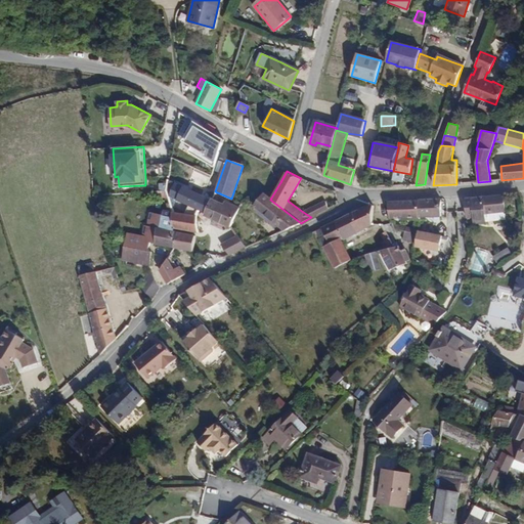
[(287,171),(285,171),(274,175),(280,182),(287,171)]
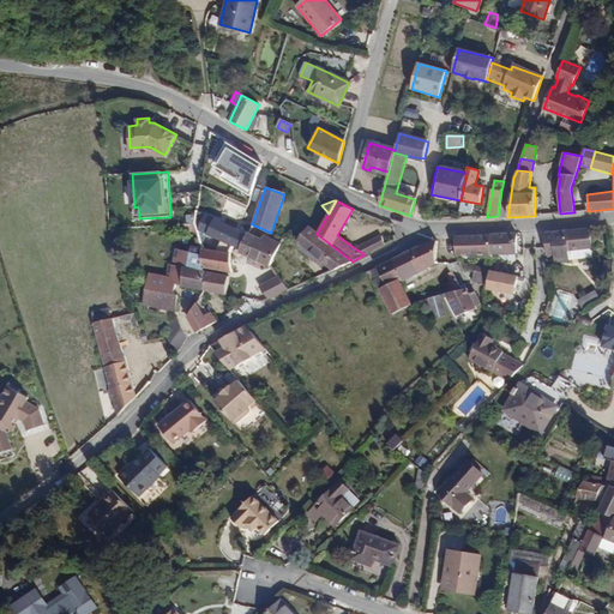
[(198,206),(170,208),(170,217),(172,226),(197,223),(197,215),(198,211),(198,206)]
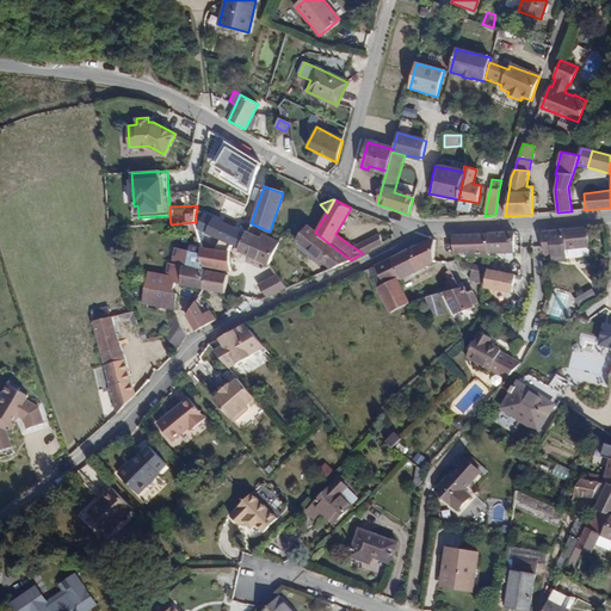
[(247,233),(197,210),(196,214),(196,222),(202,247),(203,266),(229,271),(230,271),(230,251),(233,245),(240,248),(240,251),(252,257),(267,264),(270,265),(281,242),(279,241),(276,240),(264,235),(261,240),(247,233)]
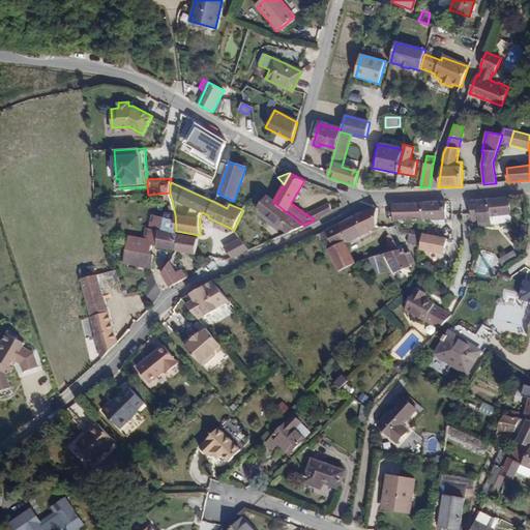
[(273,202),(274,200),(269,196),(259,208),(289,233),(304,226),(273,202)]
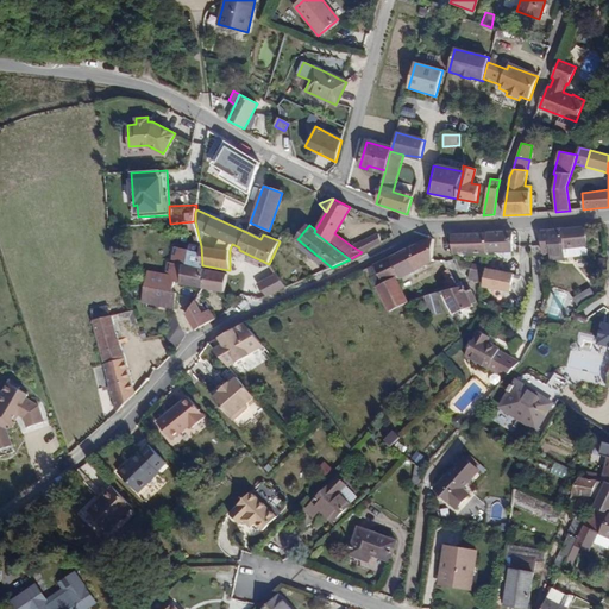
[(249,226),(246,232),(261,239),(263,234),(264,232),(249,226)]
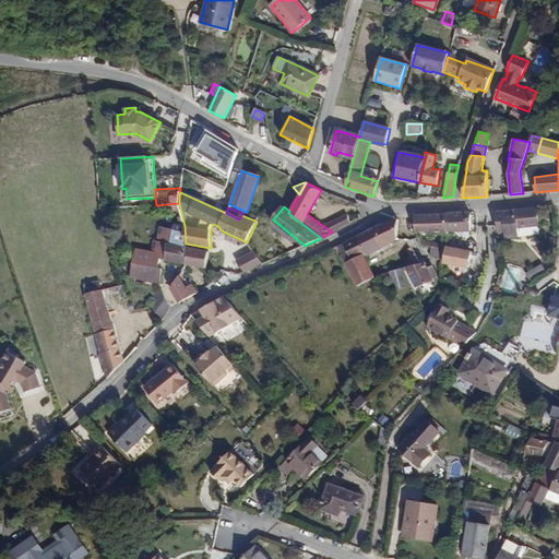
[(503,212),(499,212),(499,233),(504,233),(504,238),(518,237),(518,229),(539,227),(538,207),(503,211),(503,212)]
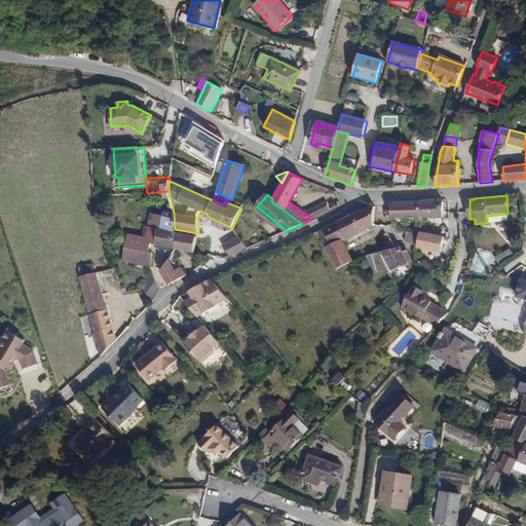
[(441,217),(442,200),(420,201),(420,218),(421,217),(441,217)]
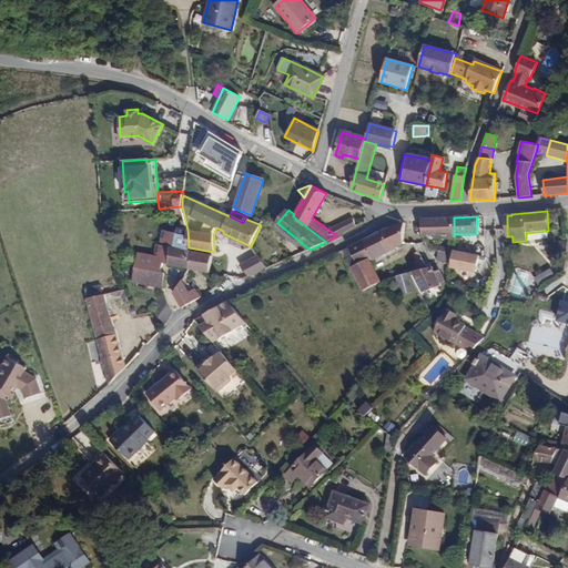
[(454,235),(454,217),(421,220),(423,236),(454,235)]
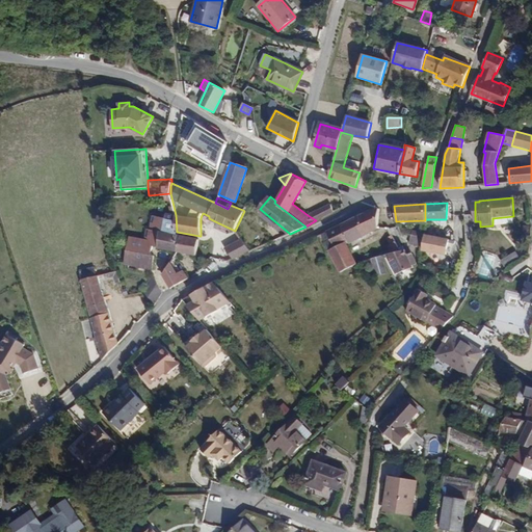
[(329,205),(308,215),(316,220),(333,212),(329,205)]
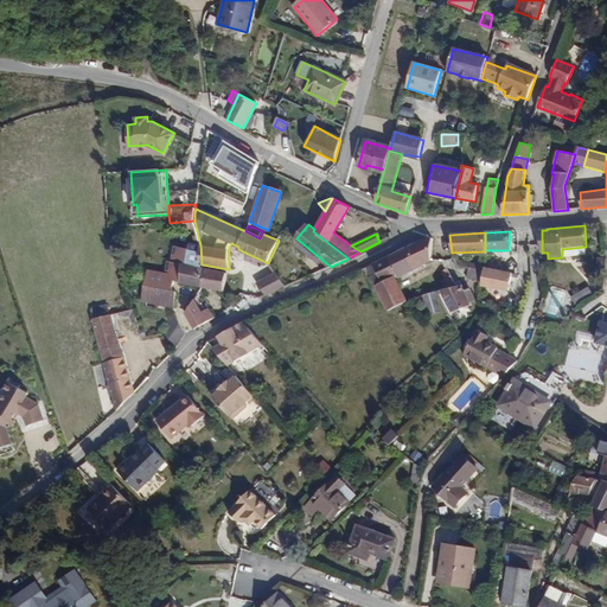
[(398,278),(430,260),(432,236),(388,256),(396,275),(398,278)]
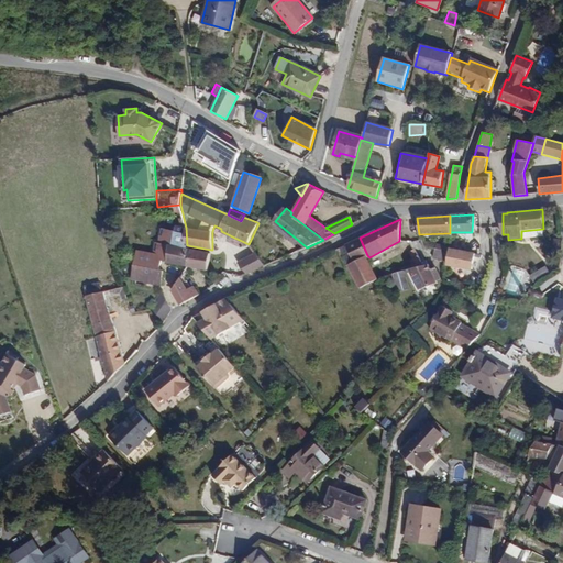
[(187,245),(186,228),(177,227),(176,230),(163,228),(159,243),(156,243),(154,255),(139,253),(134,280),(163,286),(165,272),(162,272),(163,262),(187,265),(187,249),(187,245)]
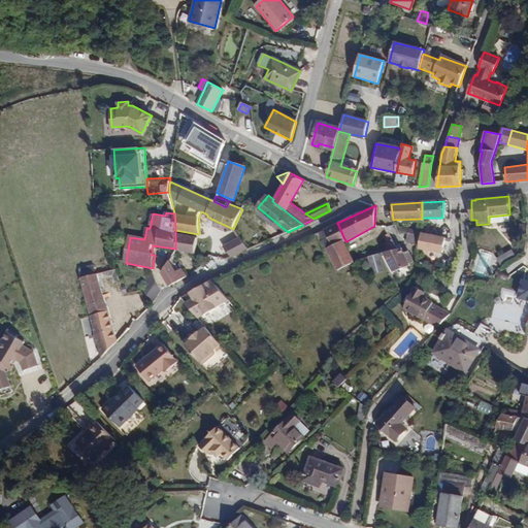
[(509,222),(509,215),(489,217),(489,224),(509,222)]
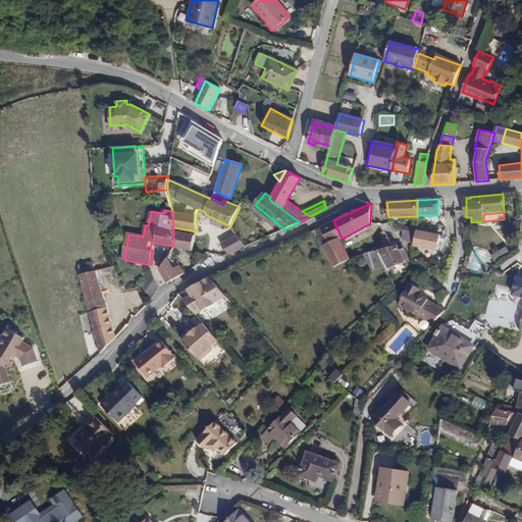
[(226,229),(228,225),(215,219),(212,225),(219,228),(219,226),(226,229)]
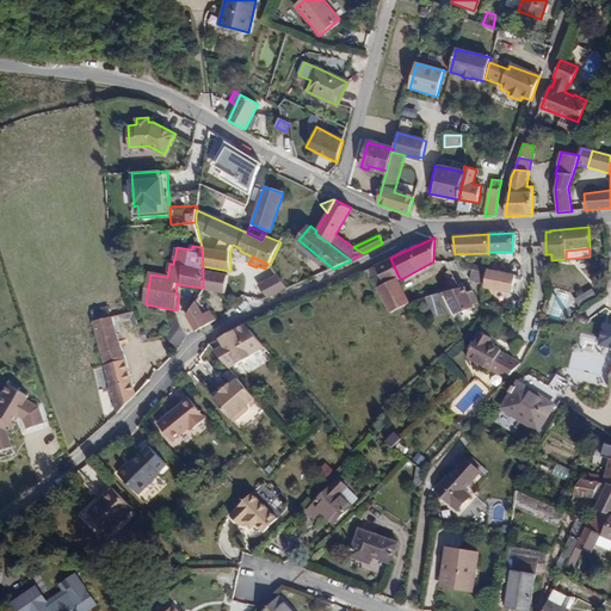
[(397,278),(399,277),(390,258),(375,265),(384,284),(397,278)]
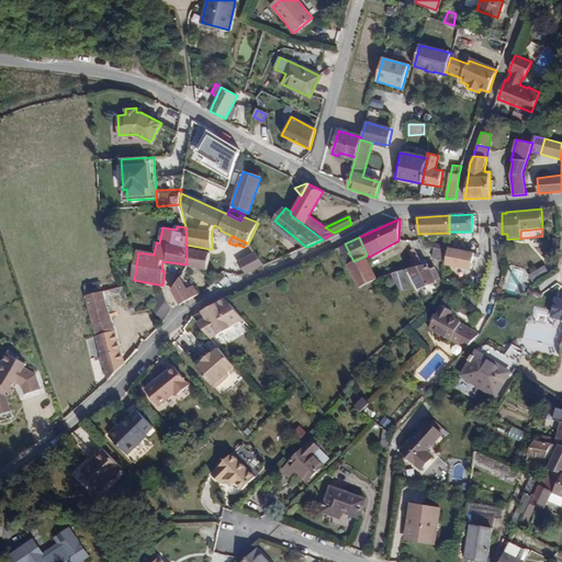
[(435,248),(447,251),(448,246),(419,238),(423,246),(425,246),(435,248)]
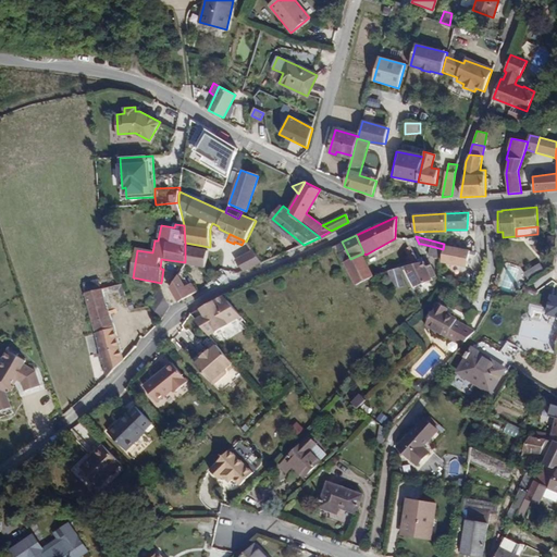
[(342,242),(335,246),(344,262),(350,259),(342,242)]
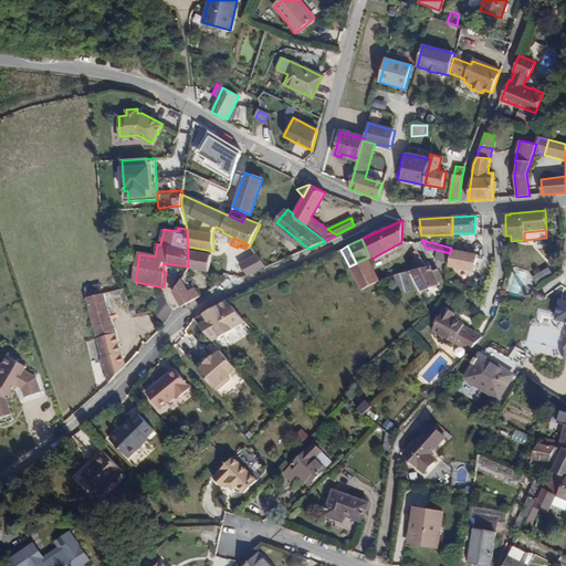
[(451,247),(451,248),(450,253),(449,262),(473,266),(477,251),(451,247)]
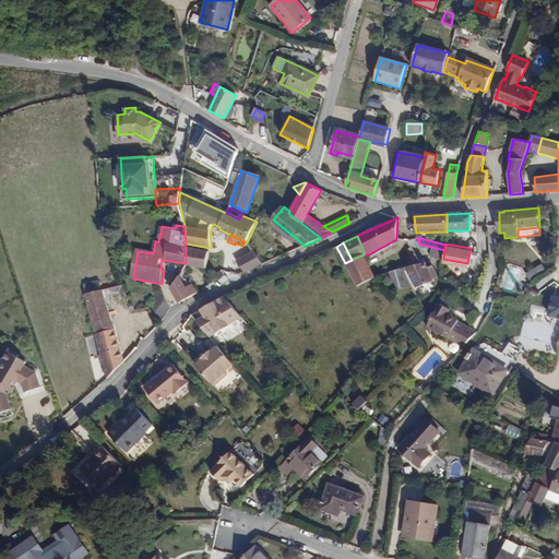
[(186,247),(186,263),(189,263),(198,265),(206,268),(207,259),(209,252),(186,247)]
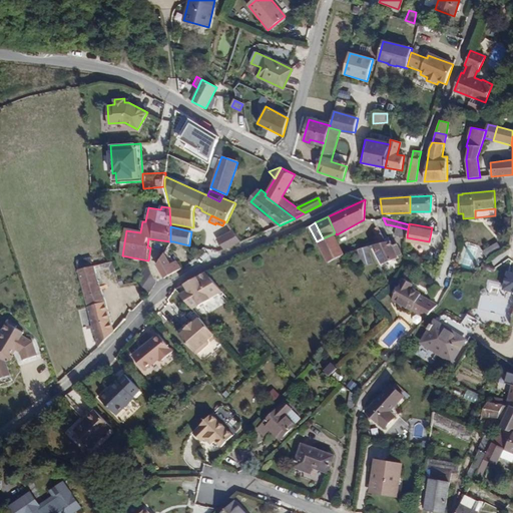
[(394,234),(407,238),(407,237),(408,229),(397,226),(394,234)]
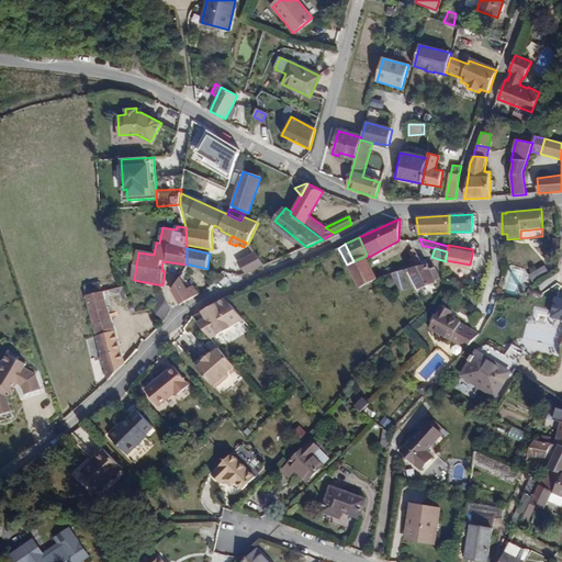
[(212,249),(211,249),(210,254),(209,260),(220,262),(222,251),(212,249)]
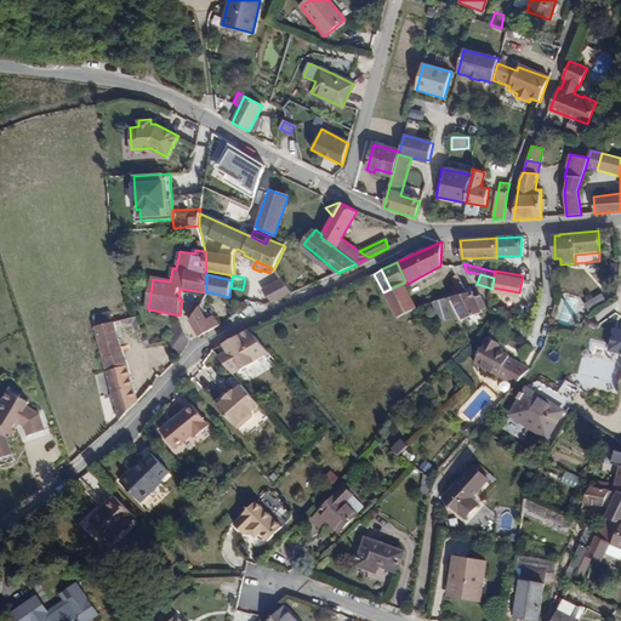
[(292,294),(280,279),(263,290),(256,303),(263,306),(292,294)]
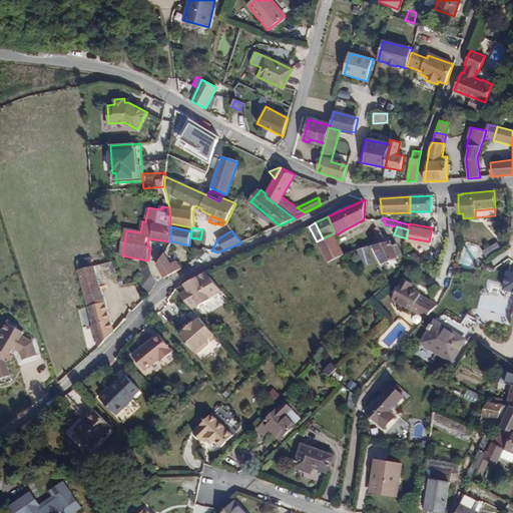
[(344,252),(334,233),(323,238),(317,241),(328,263),(344,254),(344,252)]
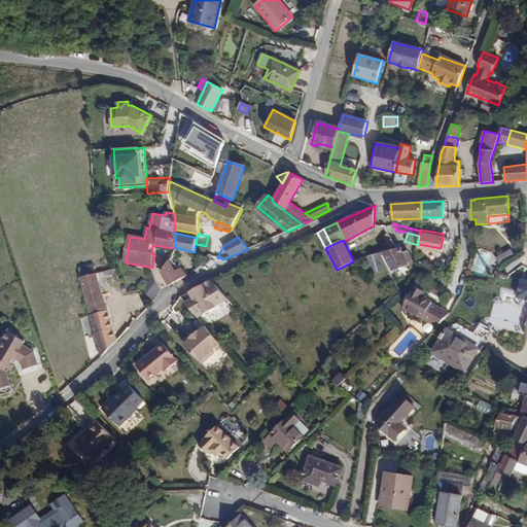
[(395,249),(382,252),(392,272),(409,265),(408,262),(412,261),(407,251),(403,253),(398,243),(394,245),(395,249)]
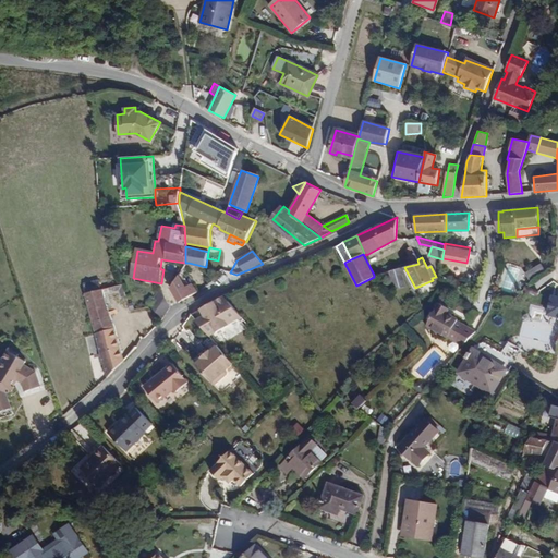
[(530,281),(546,273),(542,263),(525,273),(530,281)]
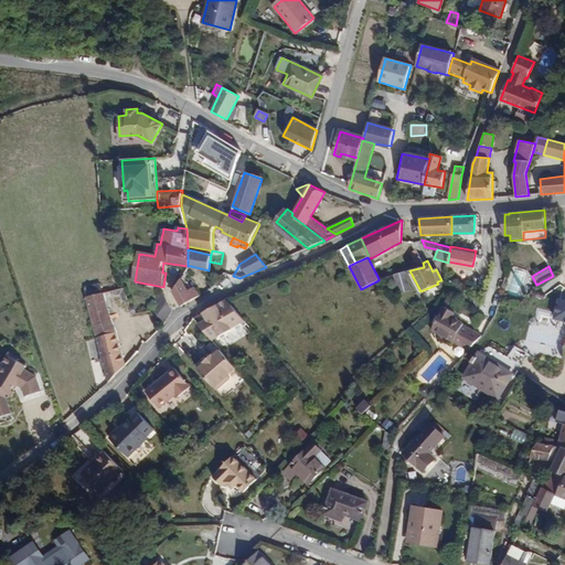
[(508,295),(521,296),(522,270),(510,269),(508,295)]
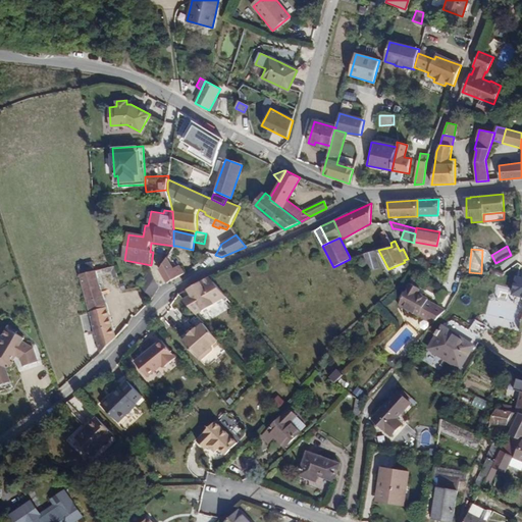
[(379,268),(375,251),(363,254),(368,271),(379,268)]
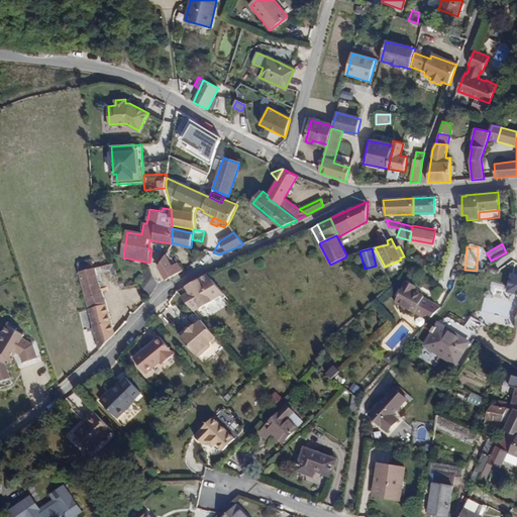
[(166,280),(184,270),(178,262),(175,265),(173,265),(166,255),(158,268),(165,279),(166,280)]
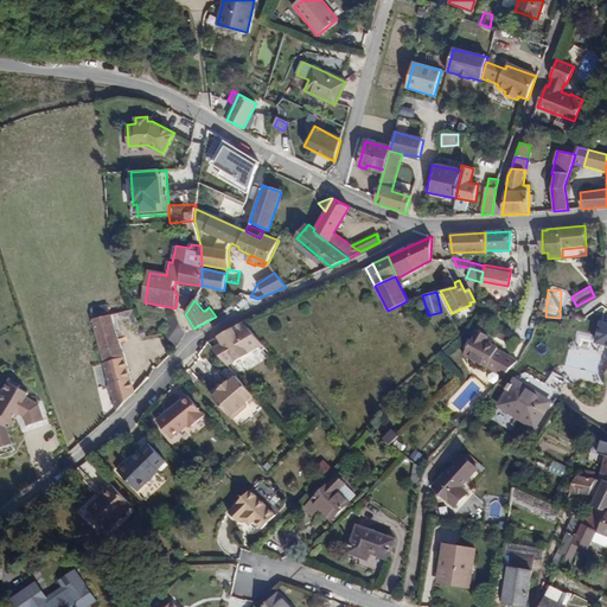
[(116,410),(116,411),(134,391),(112,314),(109,315),(107,304),(91,308),(94,319),(93,319),(110,390),(116,410)]
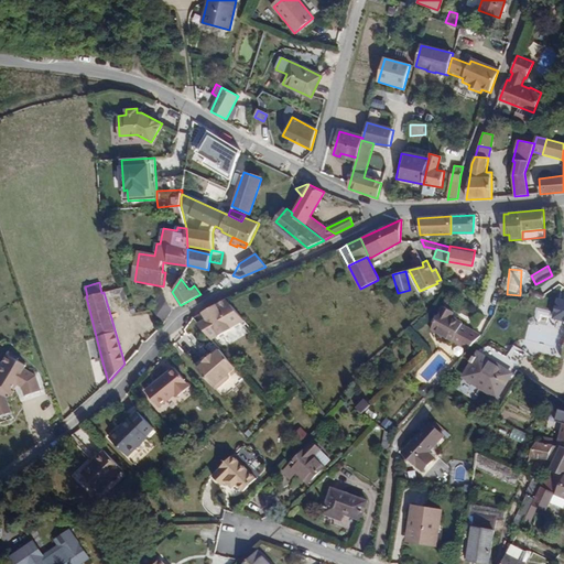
[(122,300),(127,299),(123,288),(112,290),(114,294),(120,293),(122,300)]
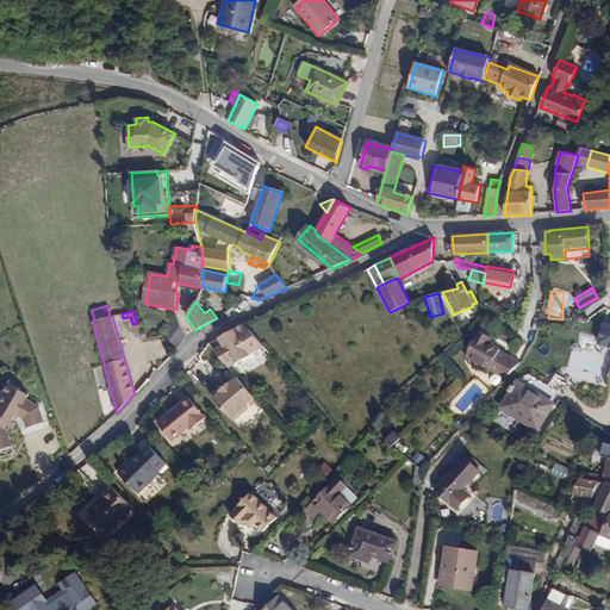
[(180,344),(187,335),(181,324),(174,312),(162,335),(174,352),(178,349),(180,344)]
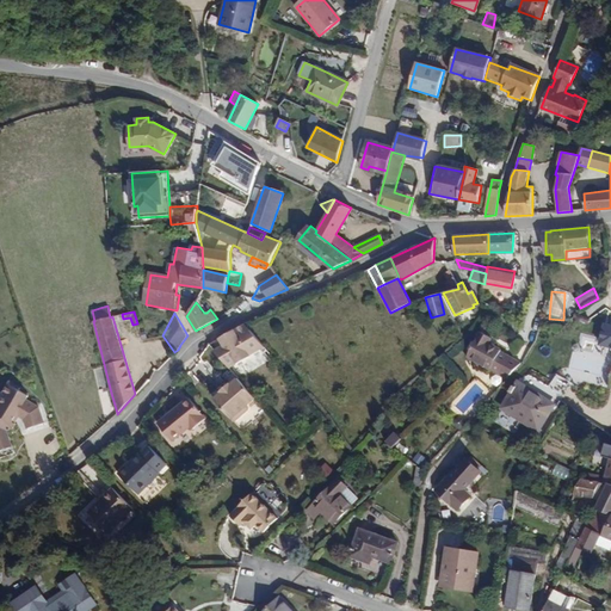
[(224,345),(215,350),(230,366),(252,356),(251,355),(267,346),(248,322),(236,329),(220,338),(224,345)]
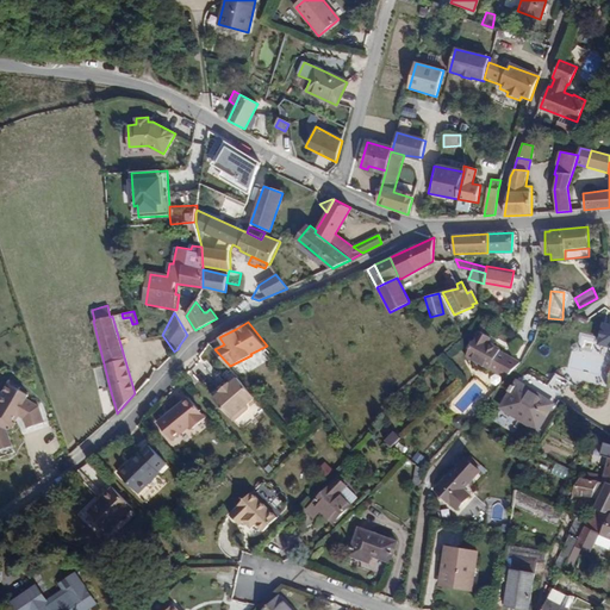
[(466,355),(505,378),(520,362),(500,352),(502,349),(490,342),(491,338),(478,331),(475,335),(477,336),(466,355)]
